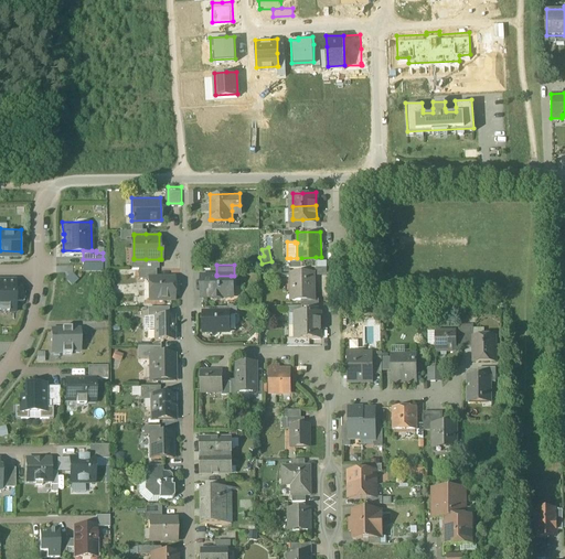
[(156,266),(146,266),(138,266),(138,276),(151,276),(151,275),(156,275),(156,266)]
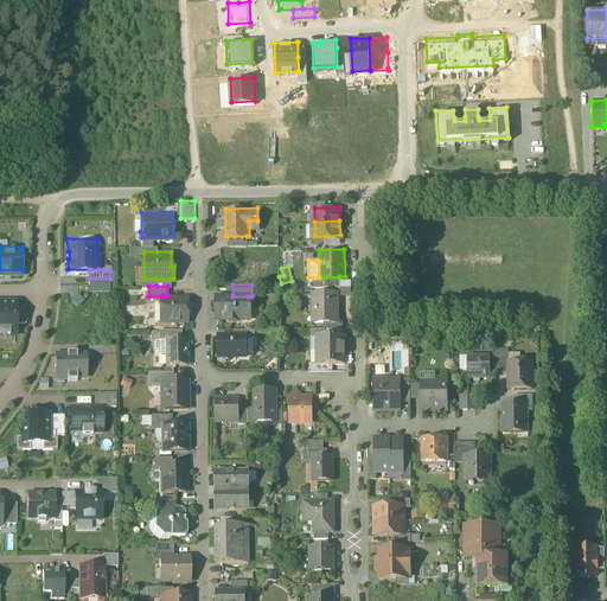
[(83,295),(78,291),(72,296),(77,301),(83,295)]
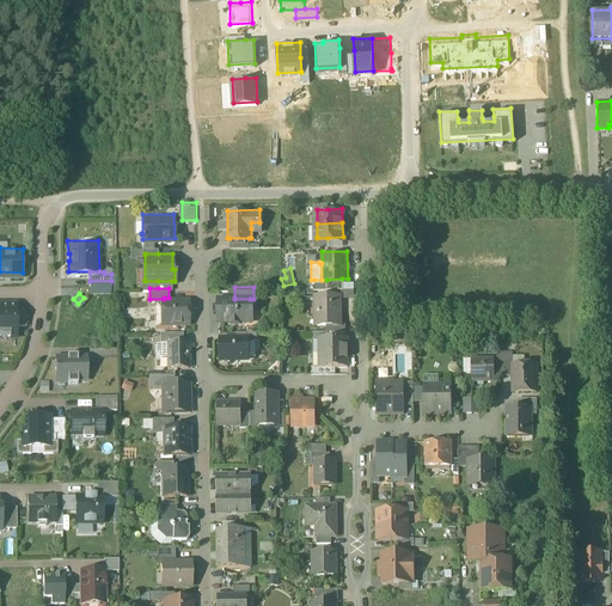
[(314,319),(314,320),(326,320),(341,320),(341,293),(314,293),(314,294),(317,294),(318,319),(314,319)]
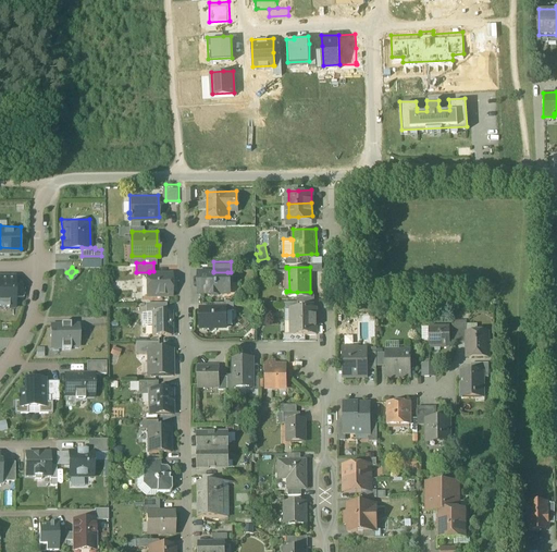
[(149,293),(171,293),(171,271),(153,271),(149,271),(149,272),(149,293)]
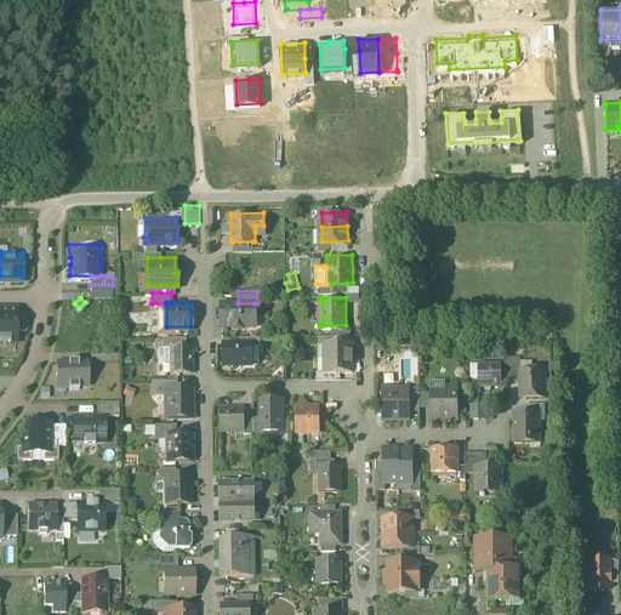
[(233,320),(233,324),(244,324),(244,320),(254,320),(254,303),(238,303),(238,302),(223,302),(223,320),(233,320)]
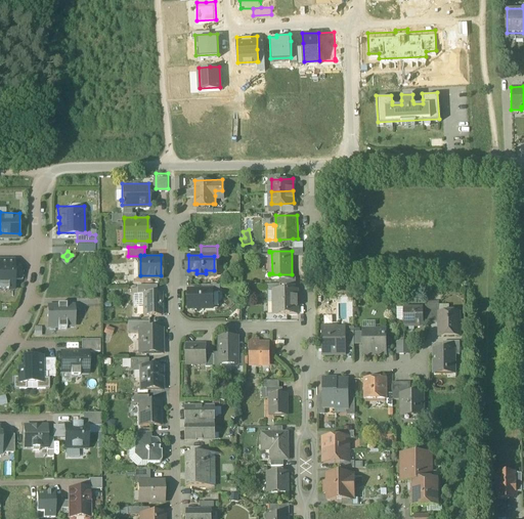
[(0,286),(13,286),(13,257),(0,257),(0,286)]
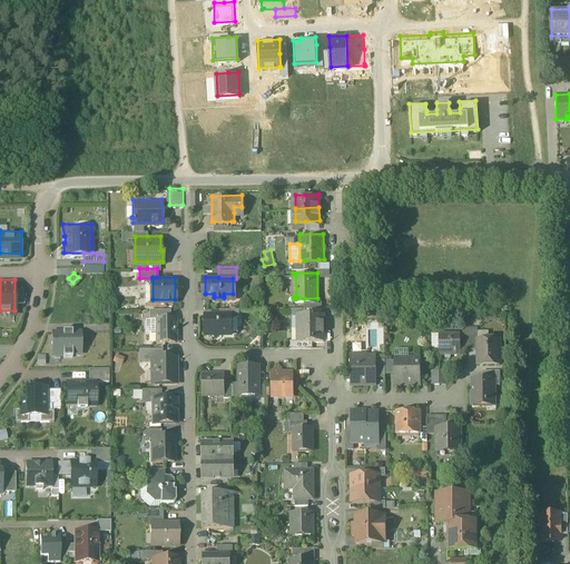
[(304,298),(304,305),(291,305),(291,313),(297,313),(297,312),(305,312),(305,305),(320,305),(320,298),(317,298),(304,298)]
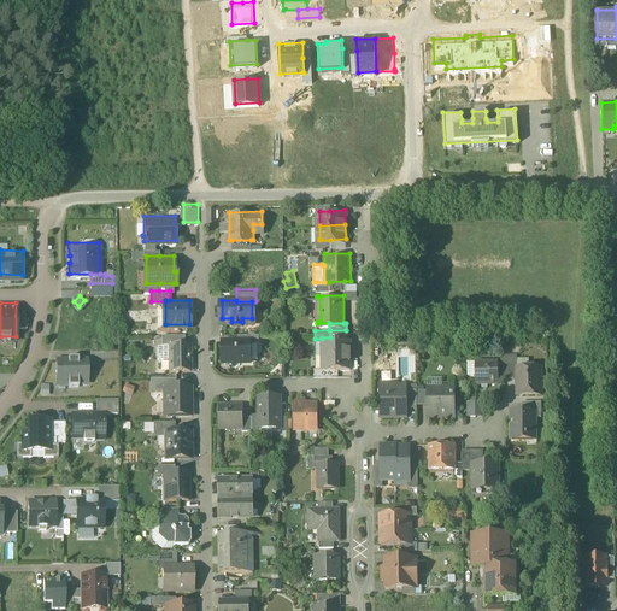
[(322,339),(322,352),(350,351),(350,338),(330,338),(322,338),(322,339)]
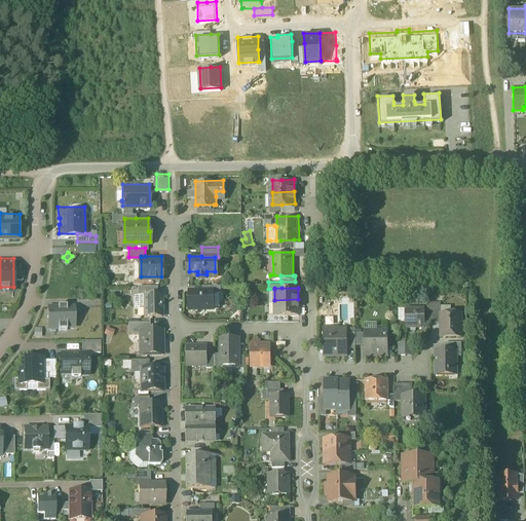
[(196,305),(199,308),(202,305),(213,305),(213,290),(202,290),(202,289),(189,289),(189,305),(196,305)]
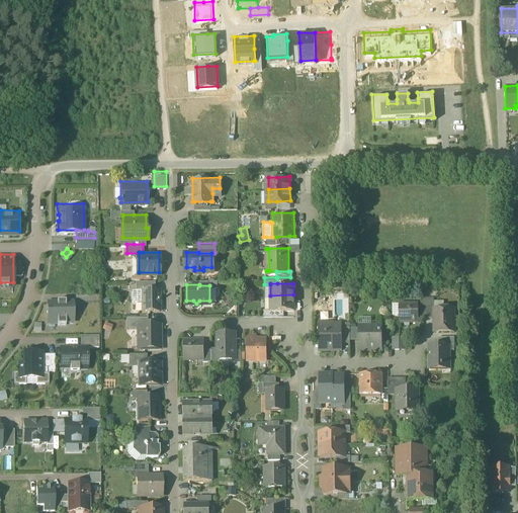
[(141,287),(141,309),(159,309),(159,287),(155,287),(143,287),(141,287)]
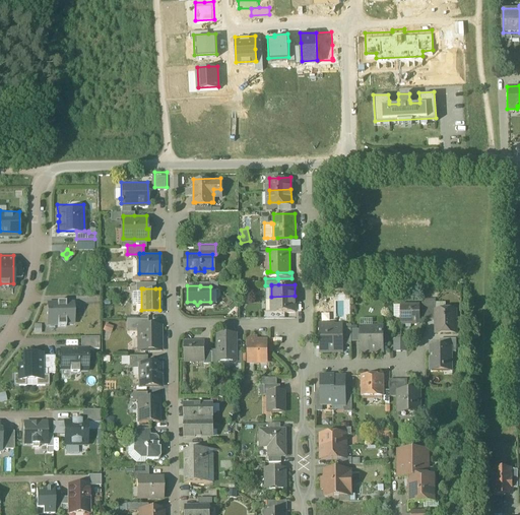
[(295,308),(295,296),(271,297),(271,308),(282,308),(284,308),(295,308)]
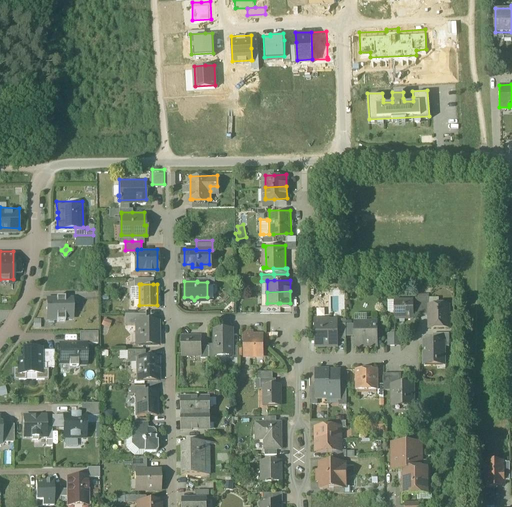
[(418,294),(419,312),(429,311),(429,303),(429,294),(418,294)]
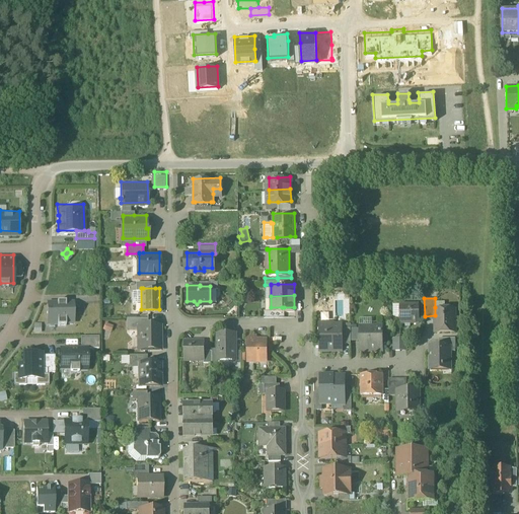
[(444,298),(435,298),(435,307),(445,306),(444,298)]
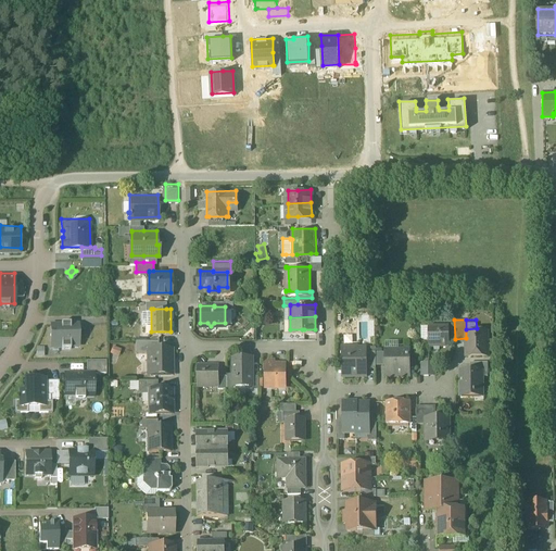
[(70,321),(61,321),(51,321),(51,341),(62,341),(62,345),(71,345),(71,341),(78,341),(77,321),(70,321)]
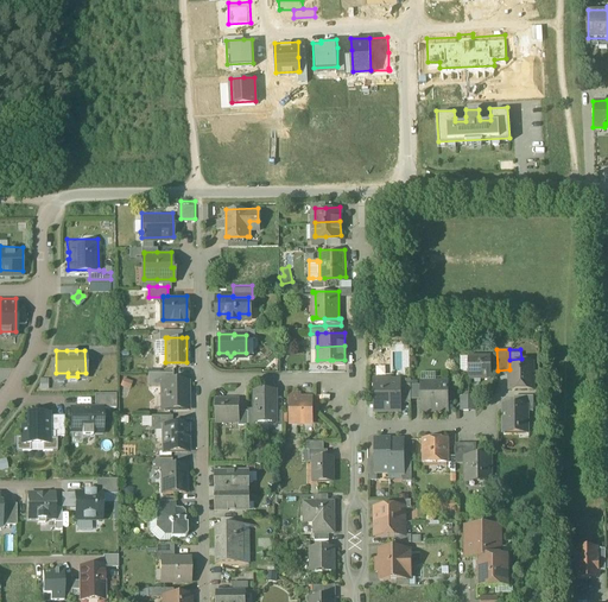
[(469,366),(469,374),(491,374),(489,353),(469,353),(469,366)]
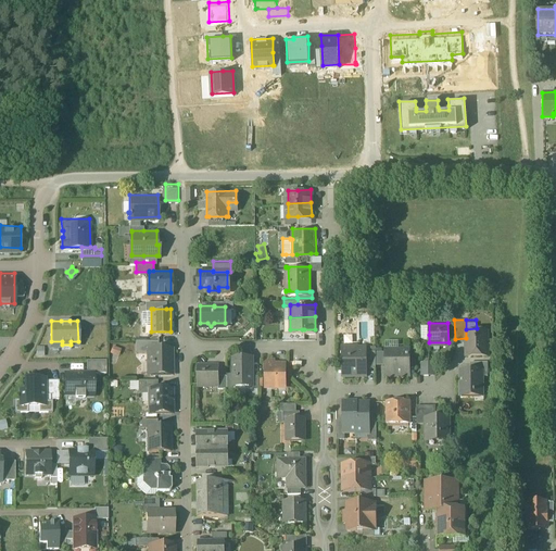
[(466,338),(466,353),(488,352),(487,328),(477,328),(466,329),(466,338)]
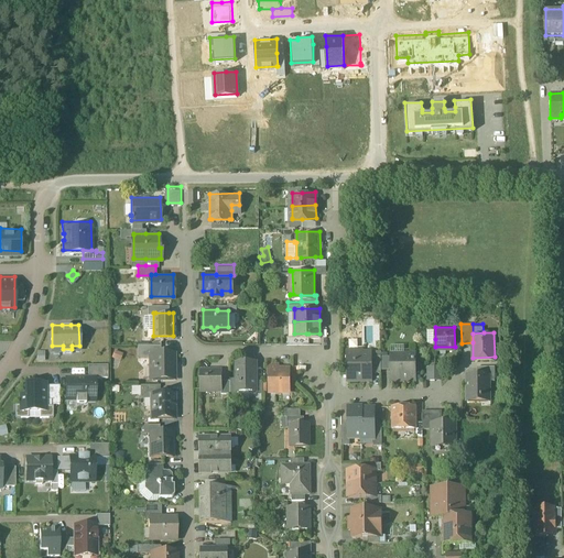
[(390,341),(391,351),(404,351),(403,341),(390,341)]
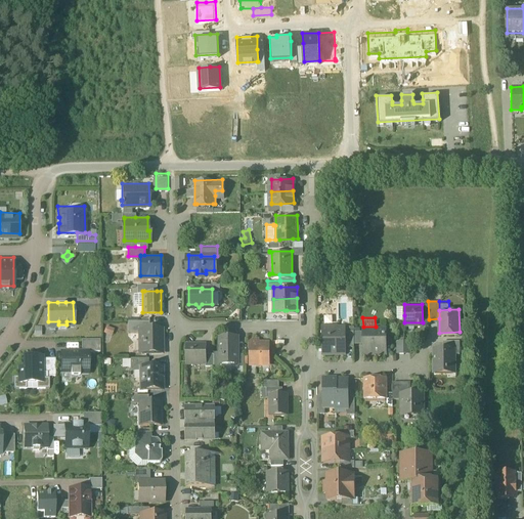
[(127,318),(127,330),(139,330),(139,327),(148,327),(148,318),(127,318)]
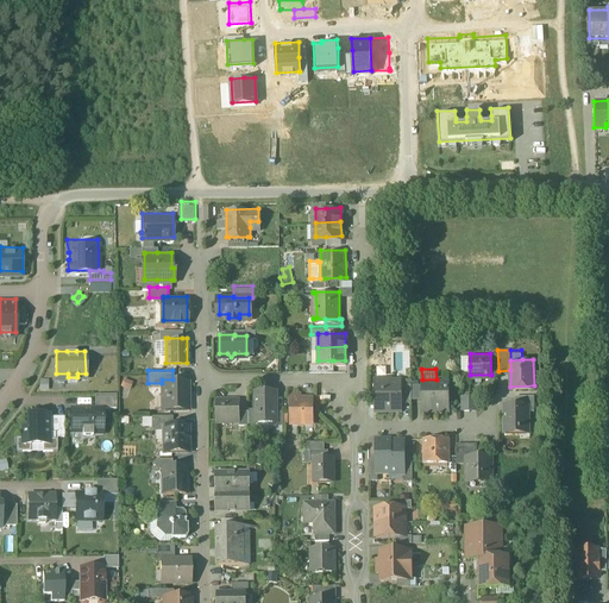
[(123,375),(120,383),(130,387),(132,378),(123,375)]
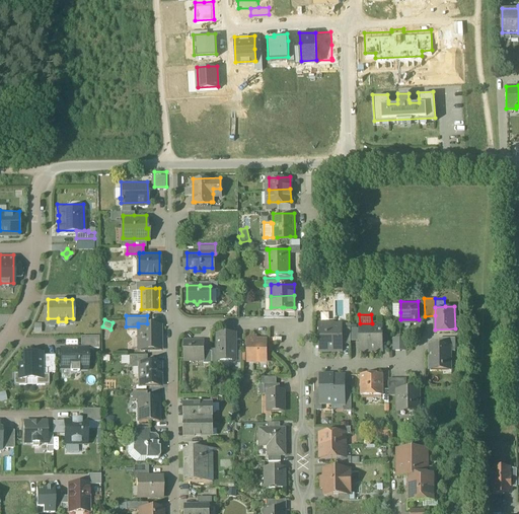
[(318,319),(319,348),(334,348),(334,342),(342,342),(342,341),(342,325),(342,323),(334,323),(334,319),(318,319)]
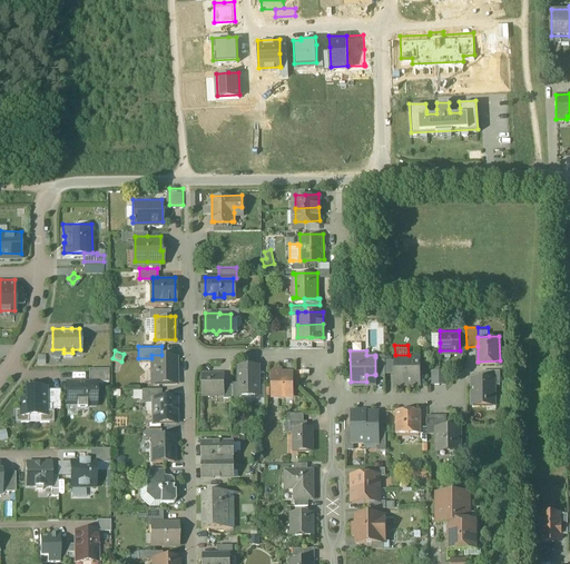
[(153,378),(153,379),(176,379),(175,354),(161,355),(151,355),(151,358),(151,366),(151,369),(155,369),(155,378),(153,378)]
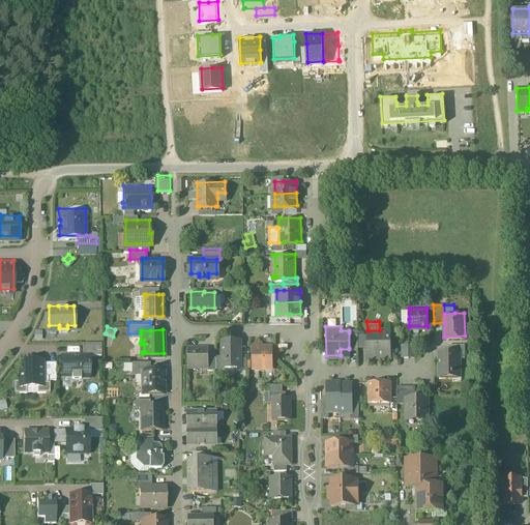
[(367,355),(390,354),(389,330),(380,330),(367,330),(367,332),(367,345),(367,355)]
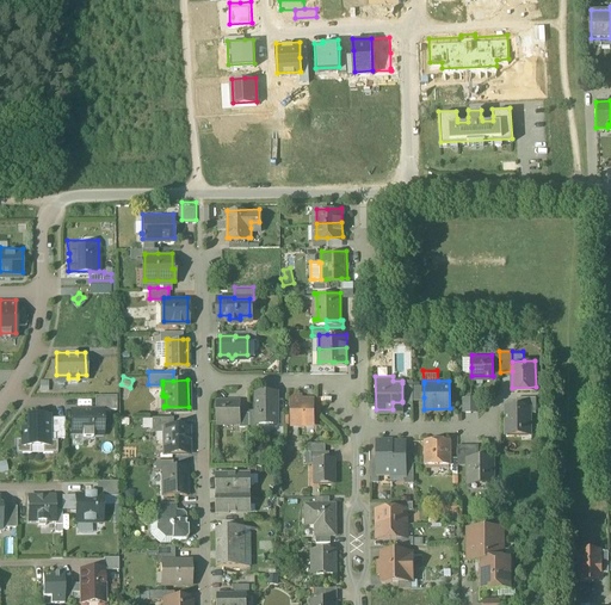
[(413,401),(413,397),(413,383),(402,383),(402,401),(413,401)]
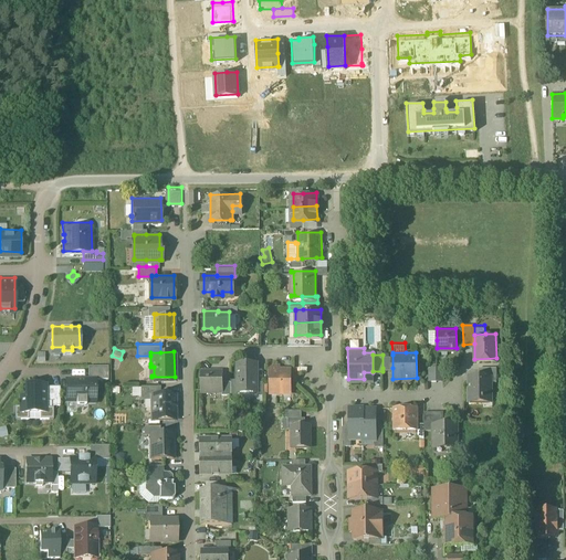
[(392,355),(383,355),(383,368),(392,368),(392,355)]
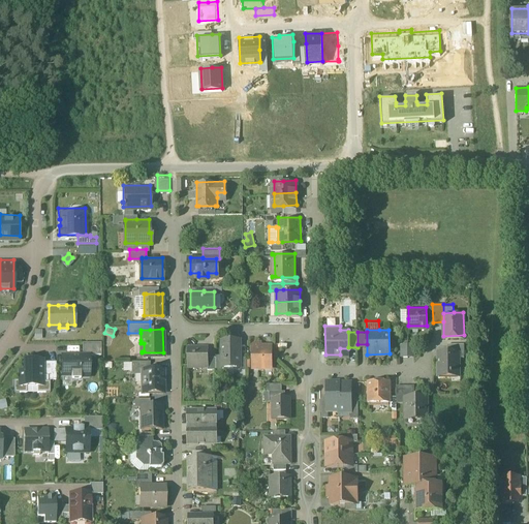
[(237,363),(240,363),(240,355),(240,338),(222,338),(222,352),(222,363),(223,363),(237,363)]
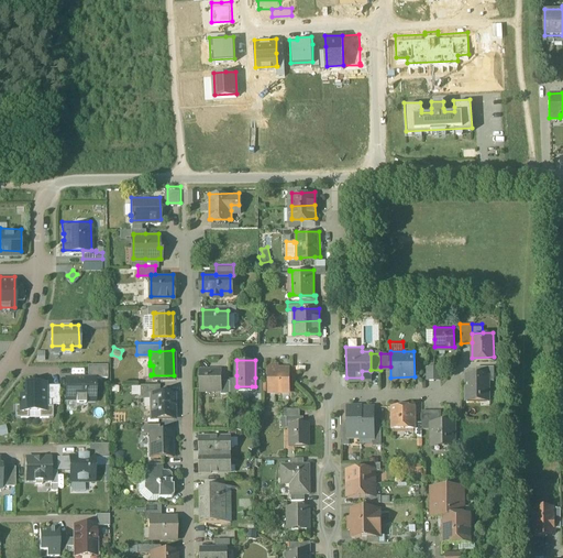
[(88,361),(88,374),(95,374),(108,374),(107,361),(88,361)]
